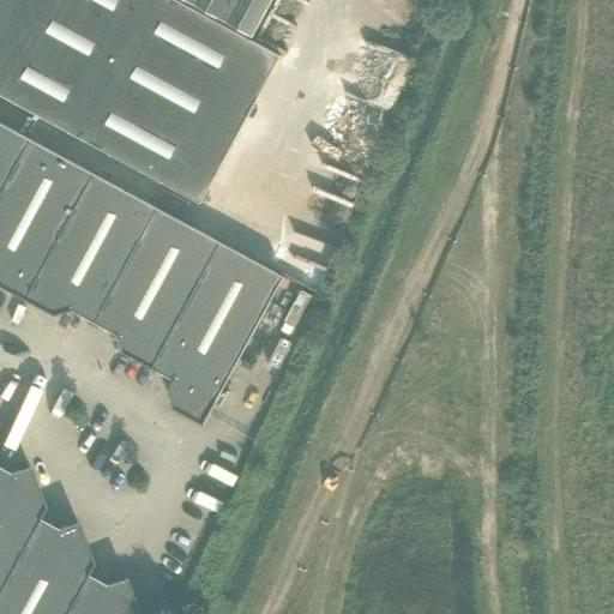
[(175,0),(0,0),(0,95),(199,204),(280,55),(175,0)]
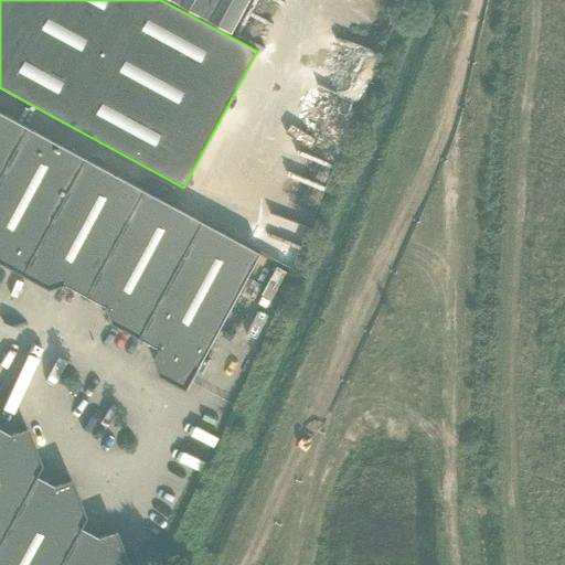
[(169,0),(232,33),(249,0),(169,0)]
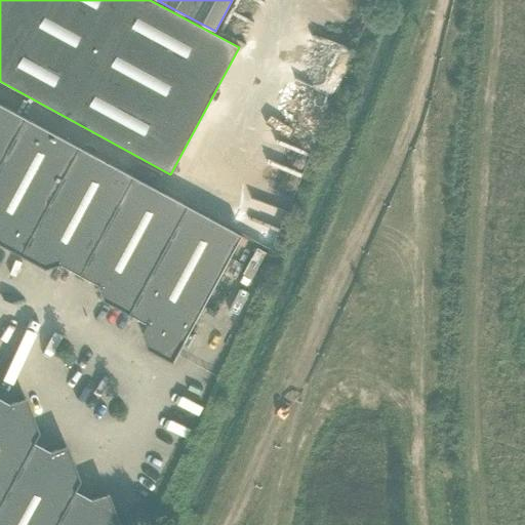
[(0,165),(26,119),(0,105),(0,165)]
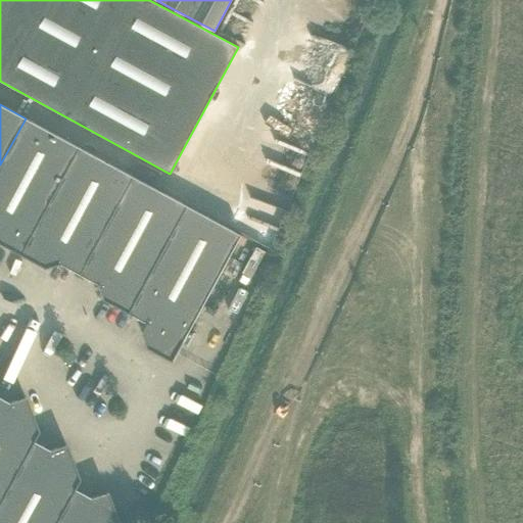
[(21,255),(80,147),(26,119),(0,164),(0,243),(21,255)]
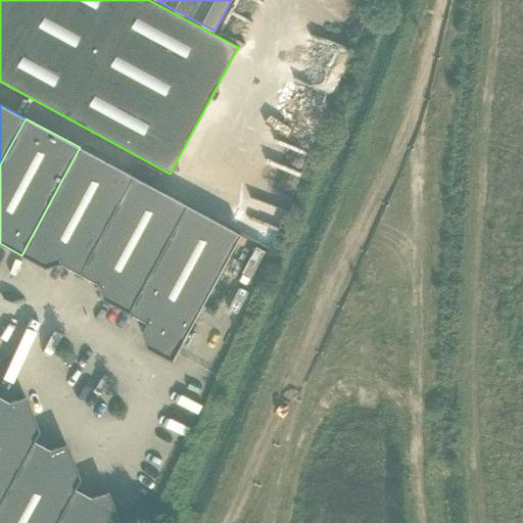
[(80,274),(133,177),(80,147),(21,255),(42,267),(50,264),(54,266),(61,264),(80,274)]
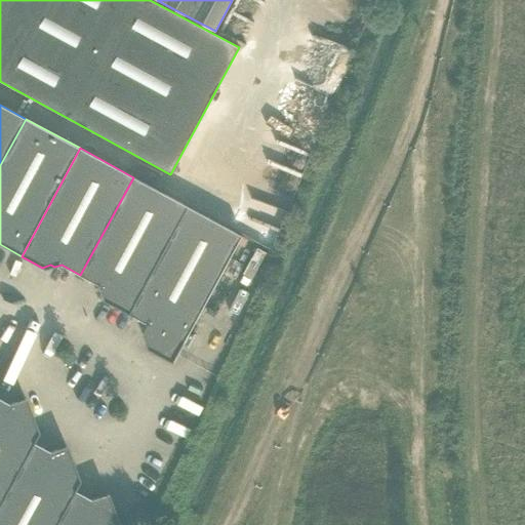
[(131,316),(190,208),(133,177),(80,275),(99,286),(102,293),(106,295),(108,304),(131,316)]
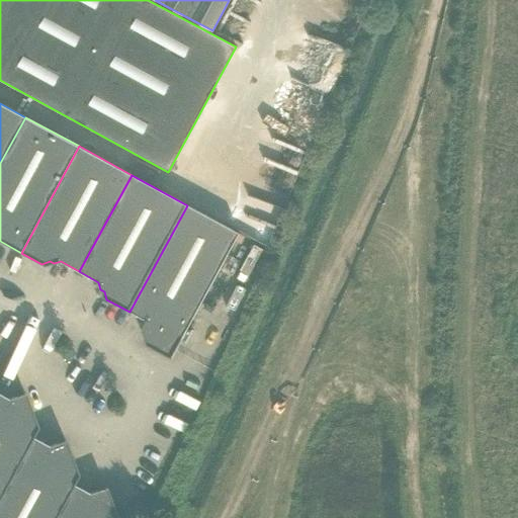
[(171,358),(239,233),(187,205),(130,312),(147,321),(142,330),(144,337),(148,339),(150,347),(171,358)]
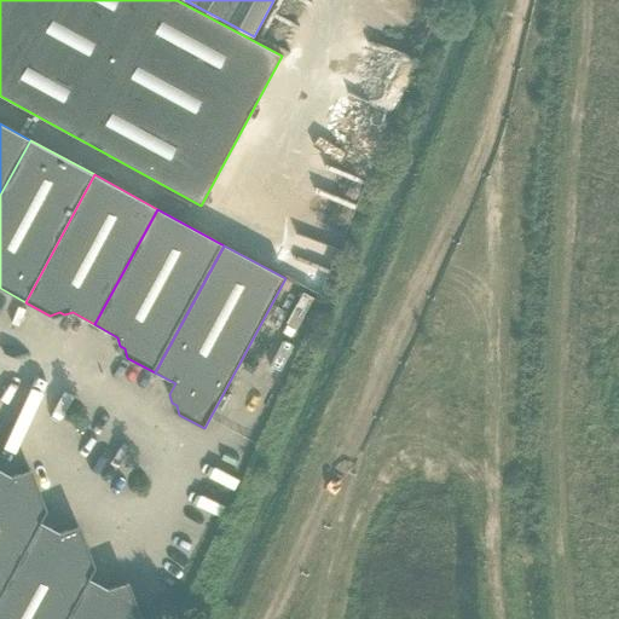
[(29,470),(9,478),(0,472),(0,591),(38,522),(44,512),(29,470)]
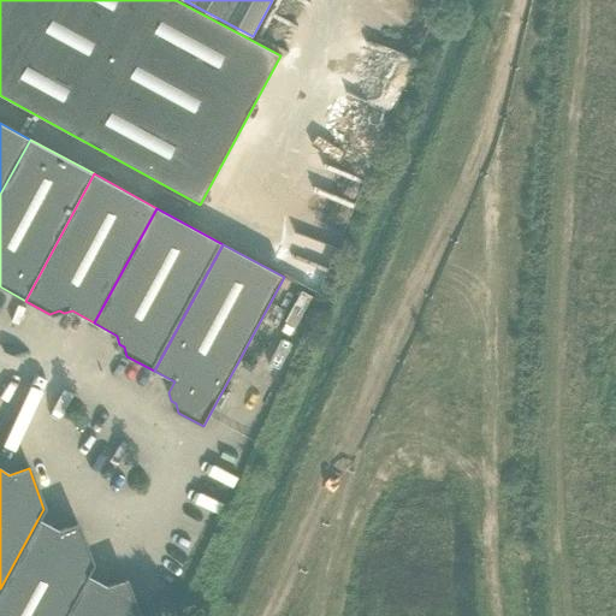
[(76,523),(57,531),(37,520),(0,588),(0,615),(63,615),(86,576),(92,564),(76,523)]
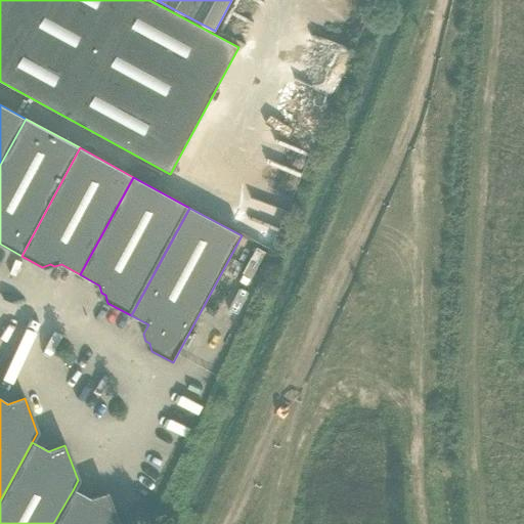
[(118,523),(106,493),(89,499),(73,490),(53,523),(118,523)]
